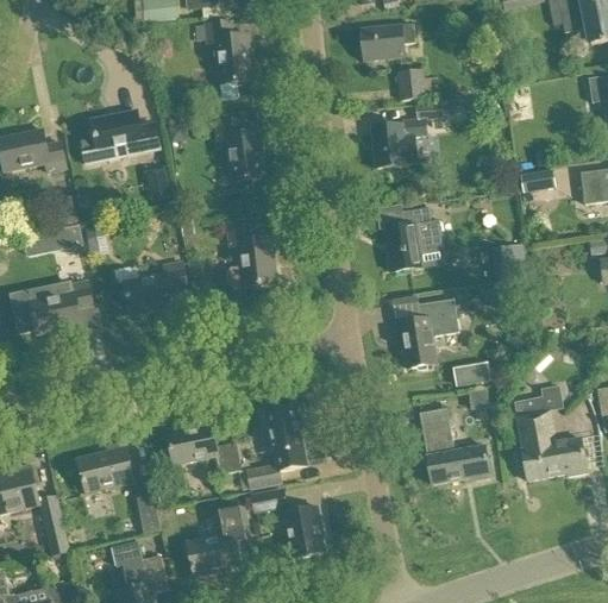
[(133,0),(136,22),(177,18),(175,0),(133,0)]
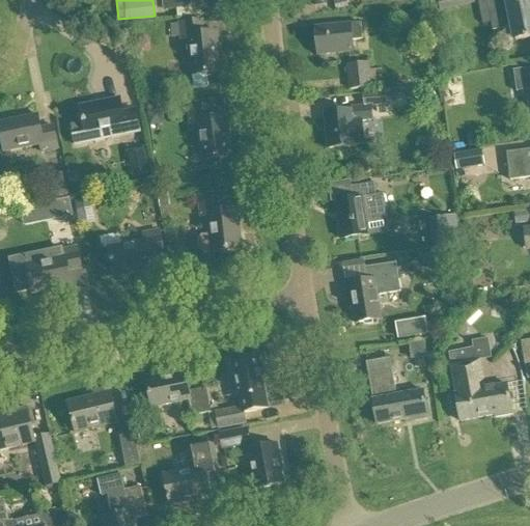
[(490,27),(510,24),(512,37),(529,33),(529,7),(528,0),(512,0),(507,1),(507,0),(477,0),(480,20),(489,18),(490,27)]
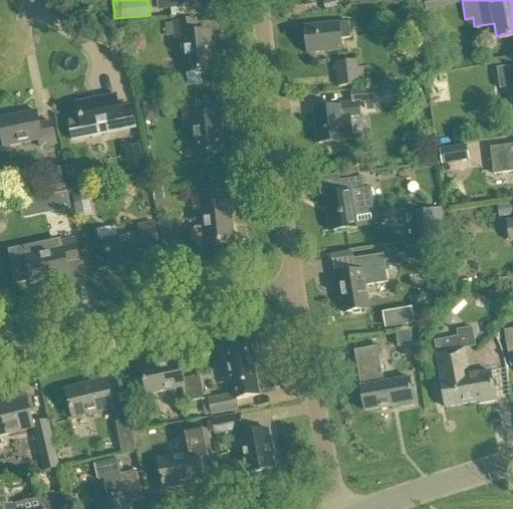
[(195,16),(172,18),(164,19),(165,32),(173,31),(174,34),(181,33),(186,82),(200,80),(198,68),(212,67),(209,27),(196,28),(195,16)]
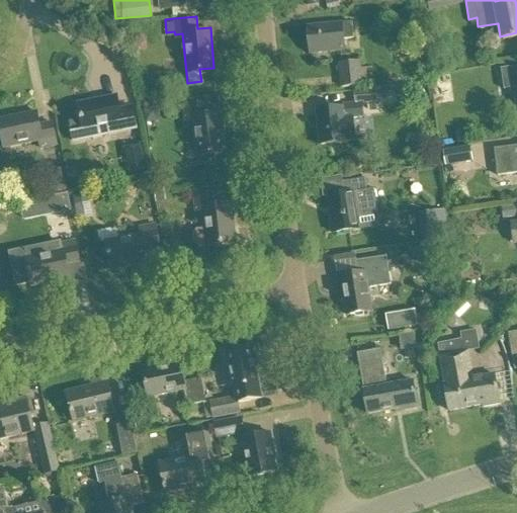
[(342,48),(341,35),(352,34),(350,19),(305,24),(308,52),(342,48)]
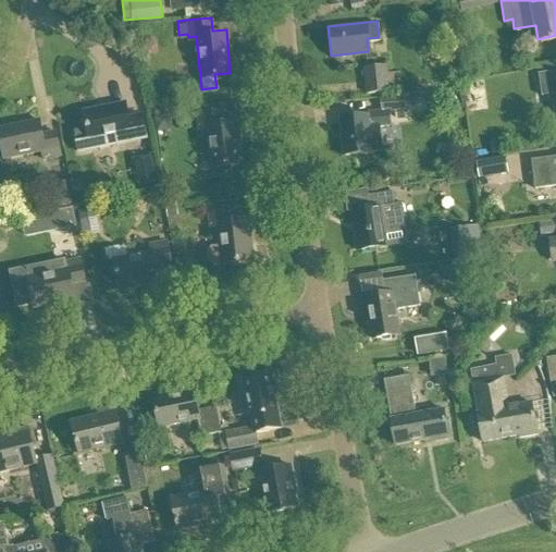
[(365,89),(402,85),(399,69),(386,70),(385,61),(362,64),(365,89)]
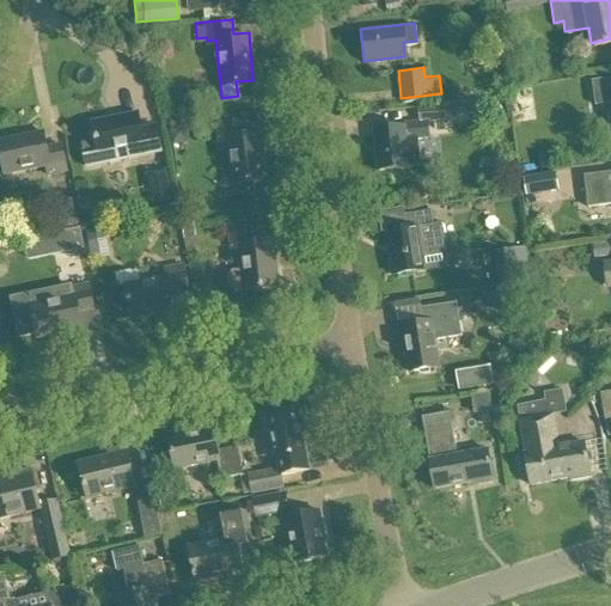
[(610,74),(591,78),(593,102),(610,99),(610,74)]
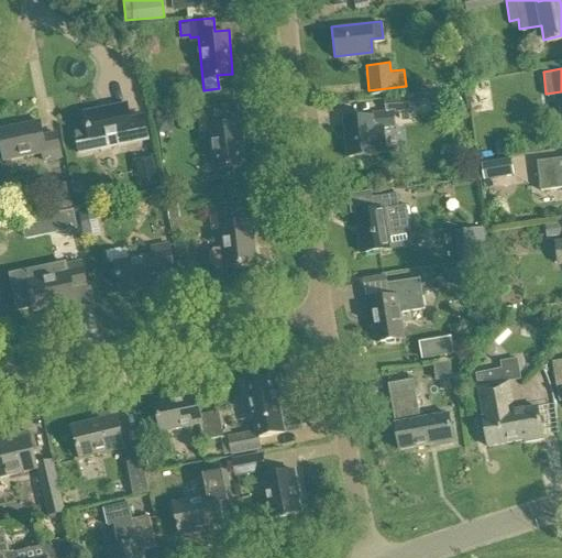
[(384,109),(371,110),(371,113),(341,117),(345,155),(375,152),(375,151),(384,150),(382,124),(395,123),(393,108),(409,107),(408,94),(383,96),(384,109)]
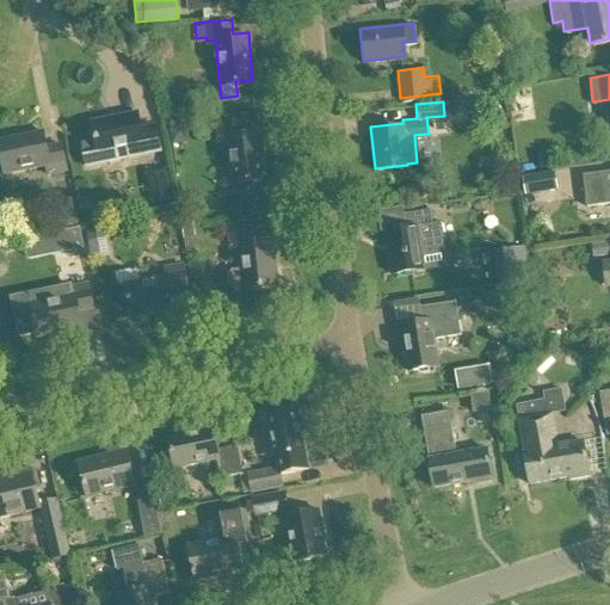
[(94,137),(80,140),(85,164),(159,149),(154,125),(141,128),(137,110),(91,119),(94,137)]
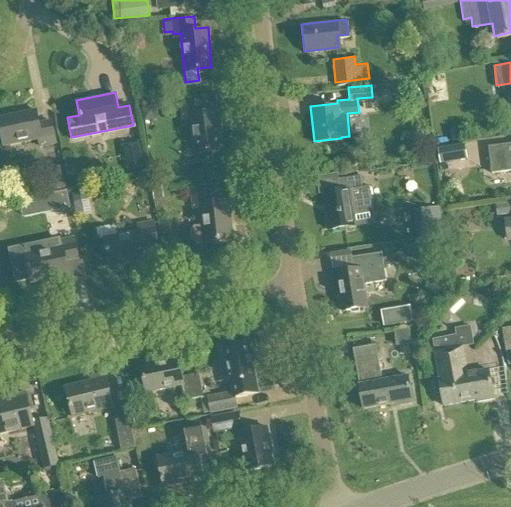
[(193,151),(221,148),(217,109),(203,110),(202,98),(180,100),(182,117),(189,116),(193,151)]
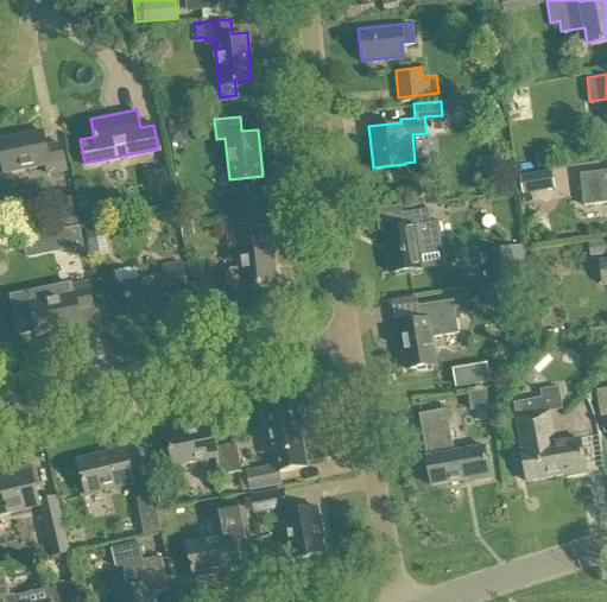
[(184,120),(168,122),(170,139),(181,138),(185,131),(184,120)]
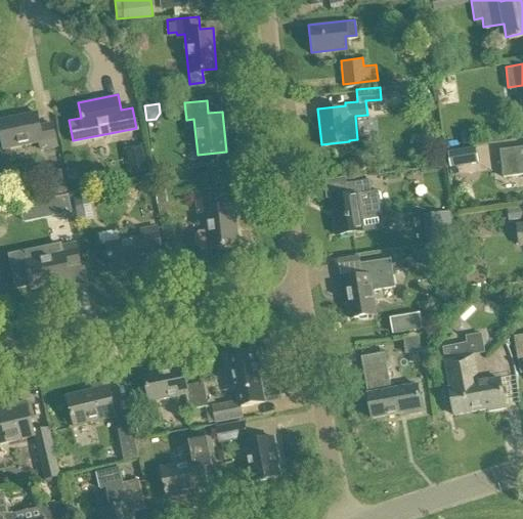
[(39,146),(55,143),(51,122),(39,124),(36,111),(0,117),(0,137),(2,146),(38,139),(39,146)]
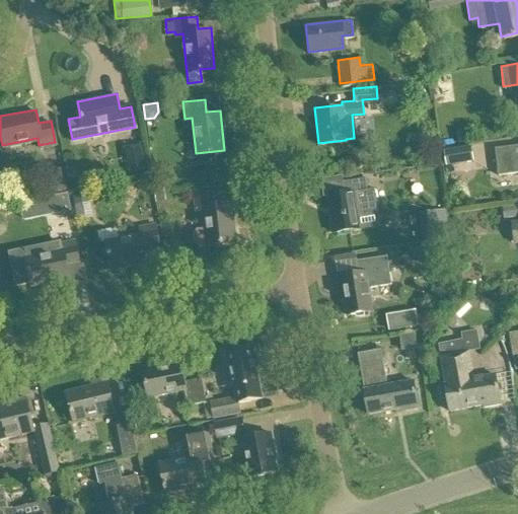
[(517,142),(508,144),(494,145),(498,172),(517,169),(517,142)]
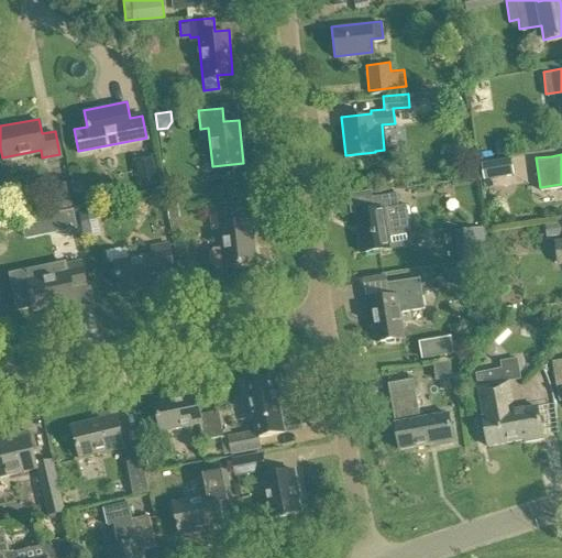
[(483,176),(513,172),(509,157),(481,162),(483,176)]
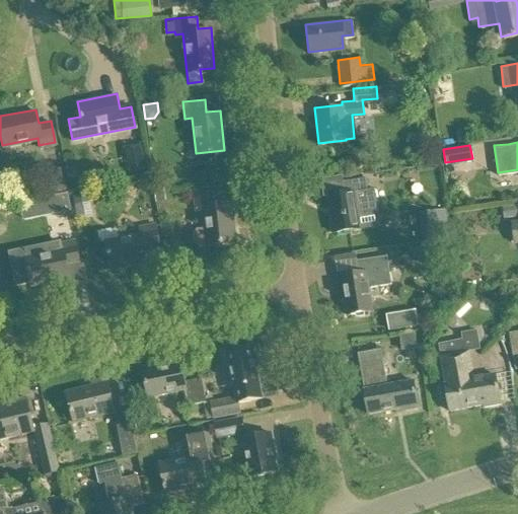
[(139,148),(125,151),(128,168),(142,165),(139,148)]
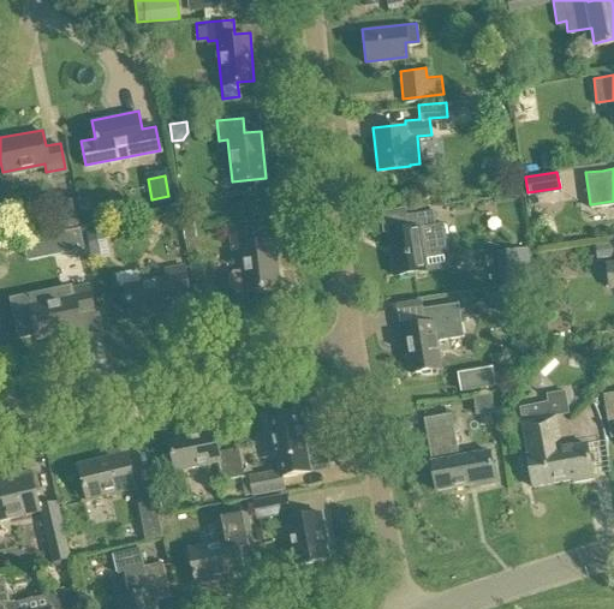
[(442,220),(433,222),(431,209),(404,213),(406,227),(387,231),(393,275),(423,270),(421,252),(446,249),(442,220)]
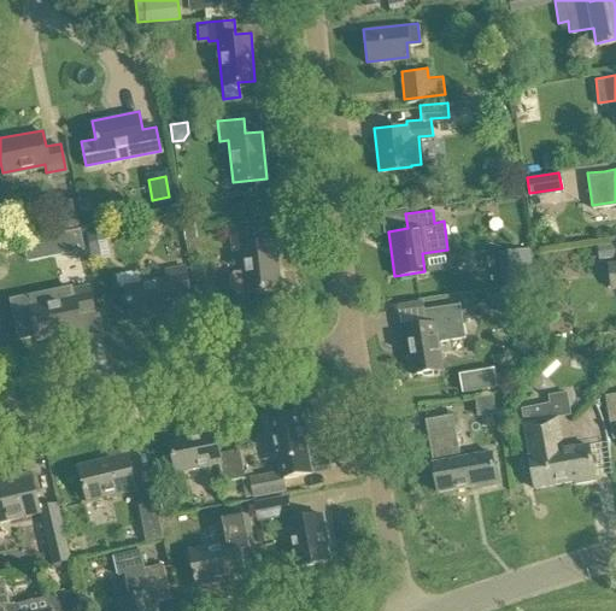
[(77,211),(56,216),(58,229),(81,224),(77,211)]
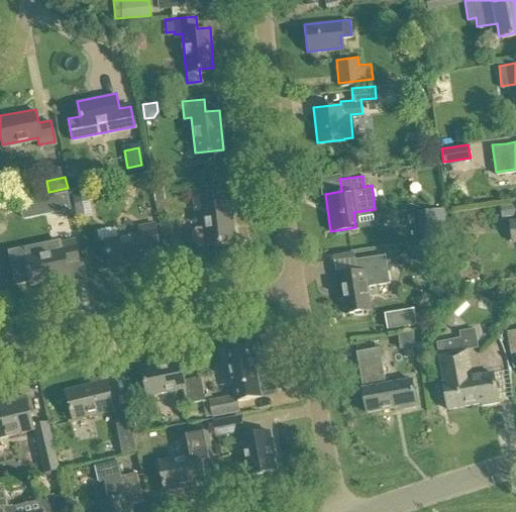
[(152,185),(153,198),(164,197),(163,184),(152,185)]
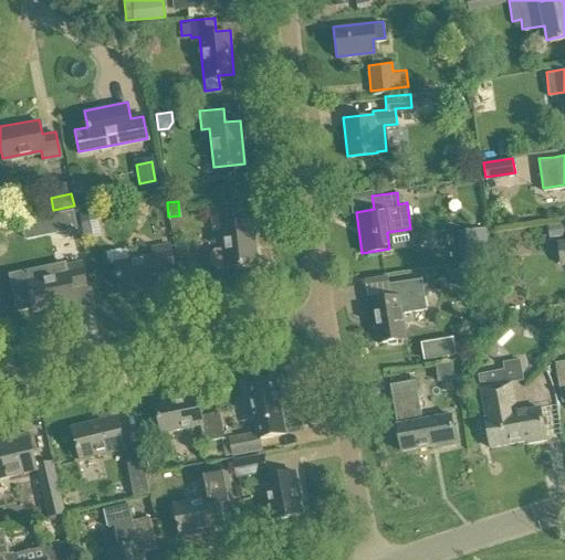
[(59,231),(76,226),(72,208),(55,211),(38,214),(41,234),(59,231)]
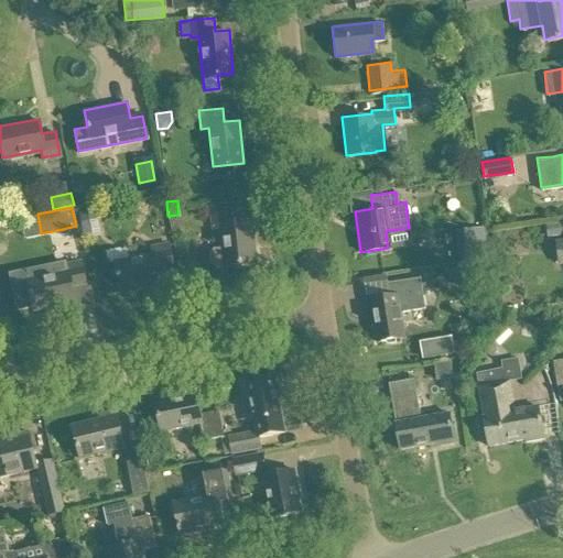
[(218,226),(220,245),(212,247),(208,251),(209,261),(214,265),(223,264),(253,261),(248,219),(234,220),(233,207),(208,209),(210,227),(218,226)]
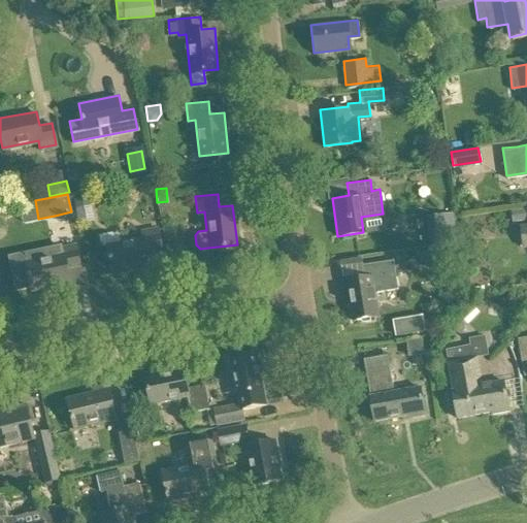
[(511,219),(526,217),(526,220),(526,224),(520,225),(522,244),(526,243),(526,205),(525,206),(525,205),(509,207),(511,219)]
